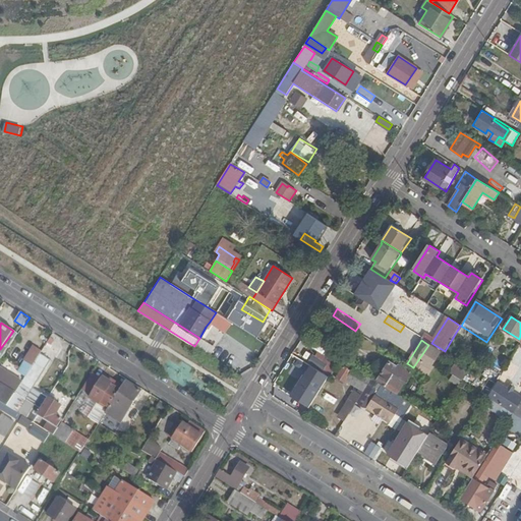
[(440,352),(428,345),(413,367),(427,378),(432,369),(430,367),(440,352)]
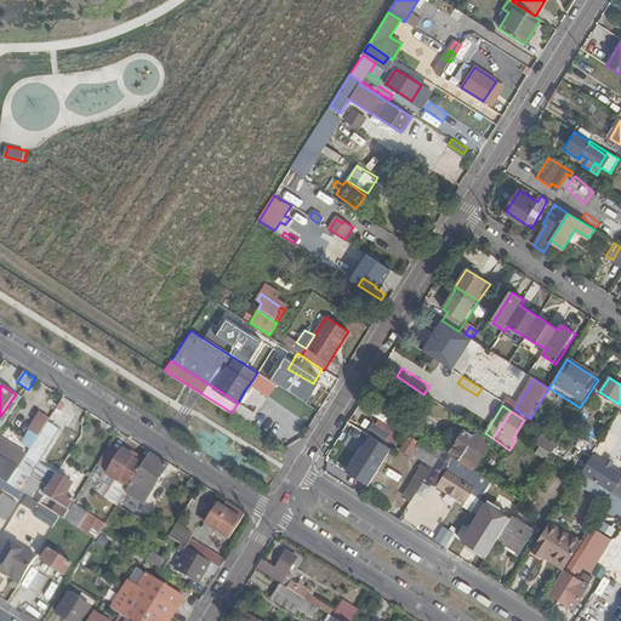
[(387,414),(372,437),(391,449),(405,426),(387,414)]
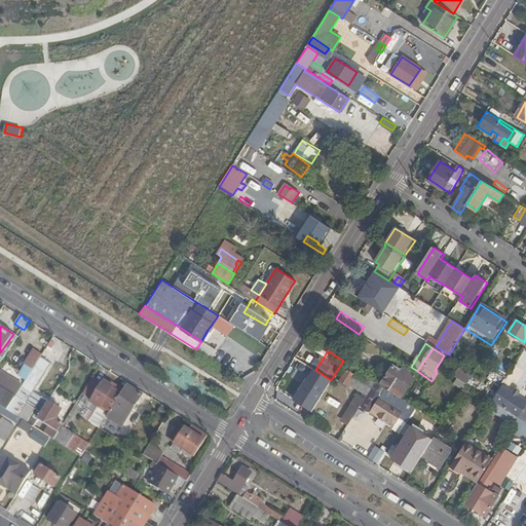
[(24,384),(39,361),(32,357),(16,380),(24,384)]
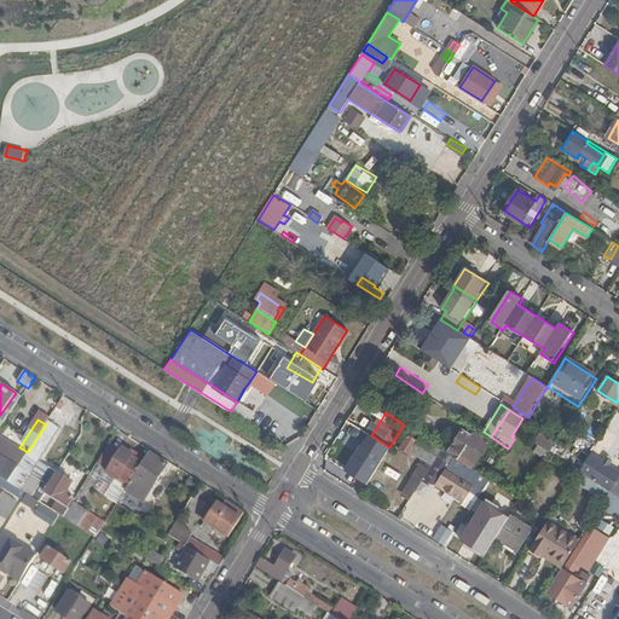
[(48,421),(46,424),(28,452),(27,455),(21,464),(9,482),(27,495),(39,502),(41,503),(46,495),(57,502),(52,509),(62,515),(63,516),(73,503),(75,498),(68,495),(75,484),(40,462),(61,429),(48,421)]
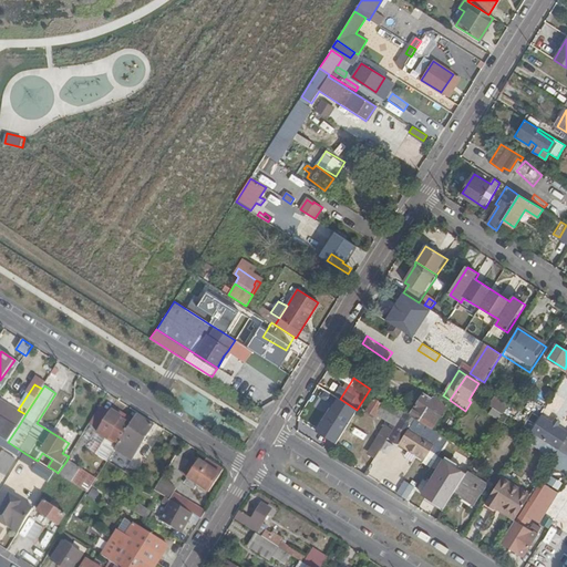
[(383,404),(387,400),(377,393),(373,398),(383,404)]
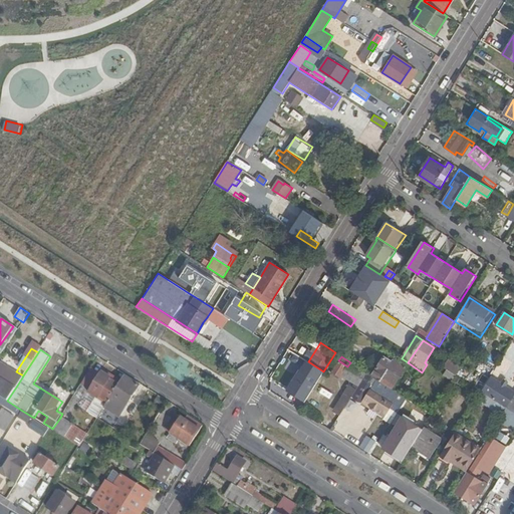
[(384,356),(376,369),(383,373),(381,376),(395,384),(406,366),(394,358),(392,360),(384,356)]
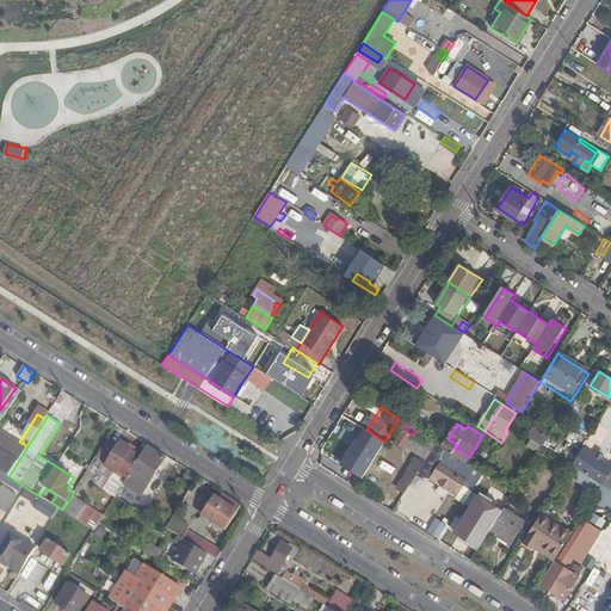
[(359,475),(362,476),(384,442),(366,430),(365,429),(358,439),(357,439),(341,463),(359,475)]
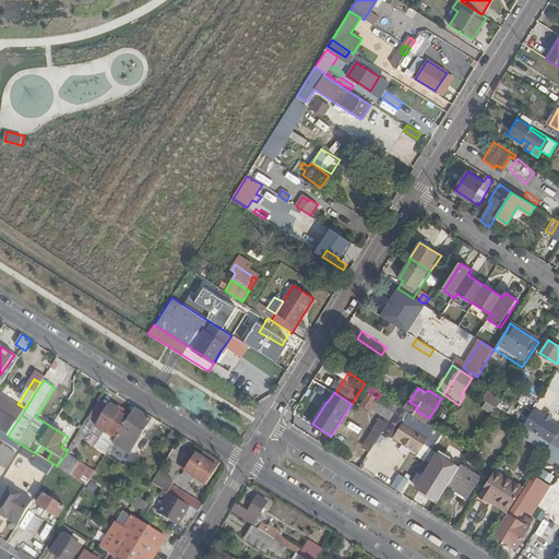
[(363,402),(391,419),(400,405),(381,394),(378,399),(368,392),(363,402)]
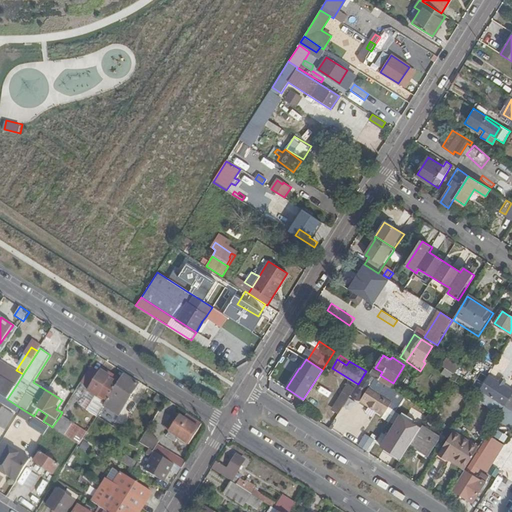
[(446,359),(441,366),(454,374),(458,367),(446,359)]
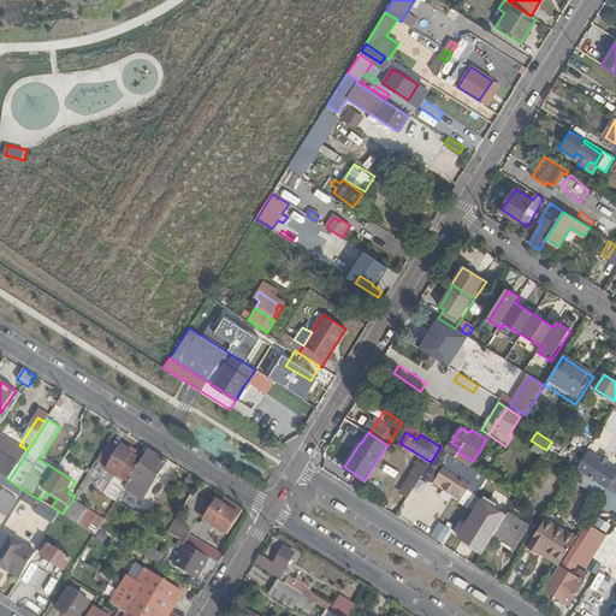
[(0,474),(9,480),(21,462),(27,452),(0,434),(0,474)]
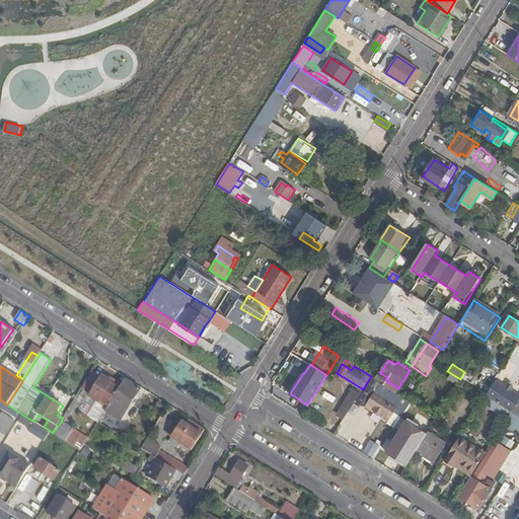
[(83,389),(92,394),(101,379),(93,374),(83,389)]
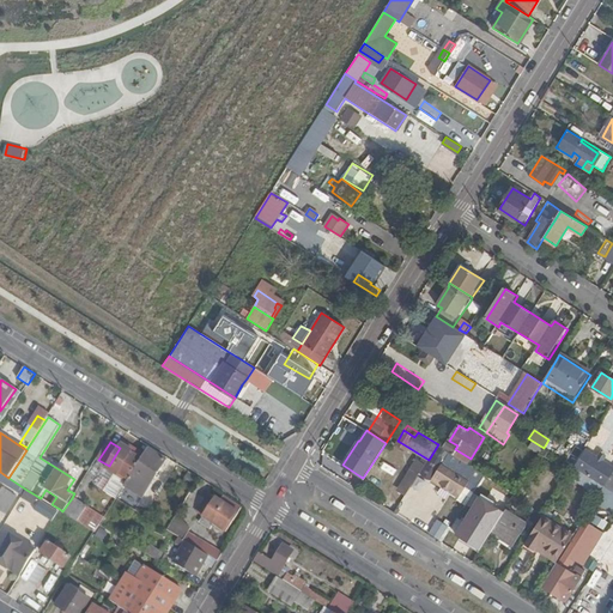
[(122,445),(120,448),(109,466),(105,471),(127,483),(143,457),(122,445)]
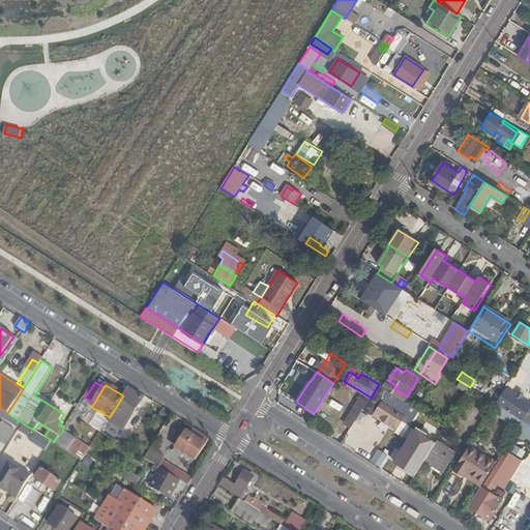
[(110,417),(107,421),(123,431),(144,399),(127,388),(123,395),(110,417)]
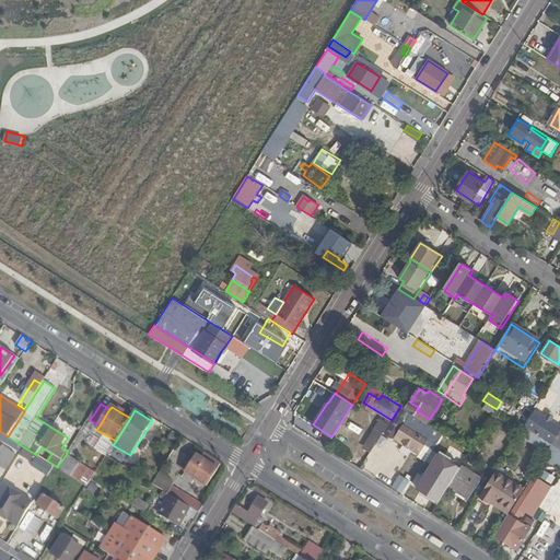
[(559,429),(559,427),(534,410),(524,427),(551,444),(558,433),(559,429)]
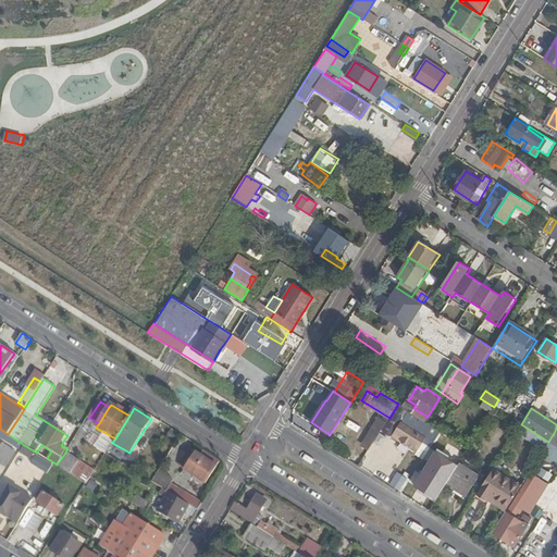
[(433,426),(409,411),(393,436),(401,442),(403,441),(410,445),(412,443),(413,442),(420,446),(424,441),(433,426)]
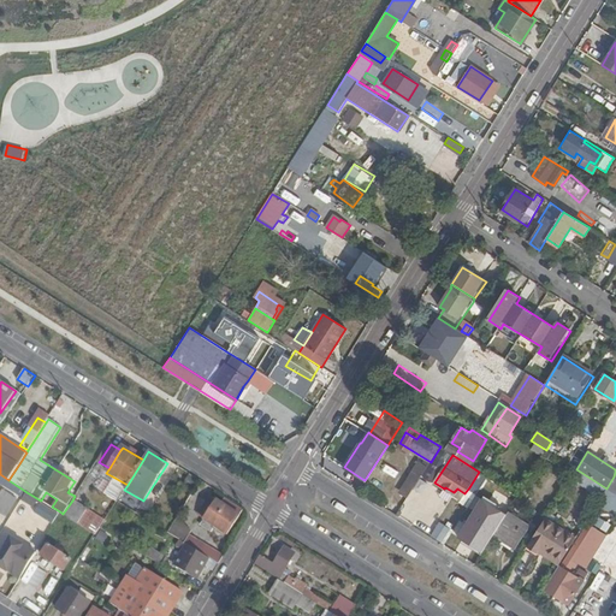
[(77,478),(82,471),(67,460),(61,467),(77,478)]
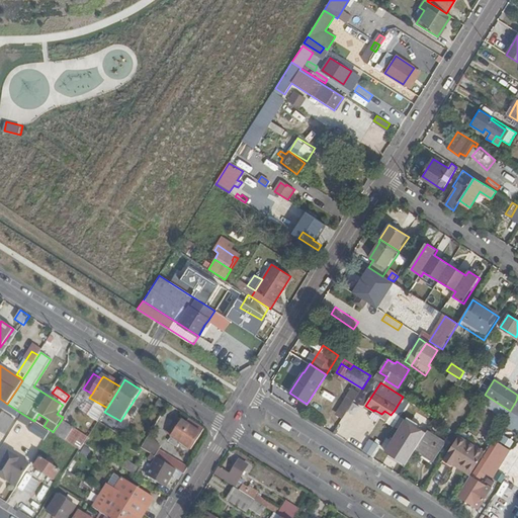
[(337,414),(344,418),(360,393),(352,387),(346,396),(348,397),(337,414)]
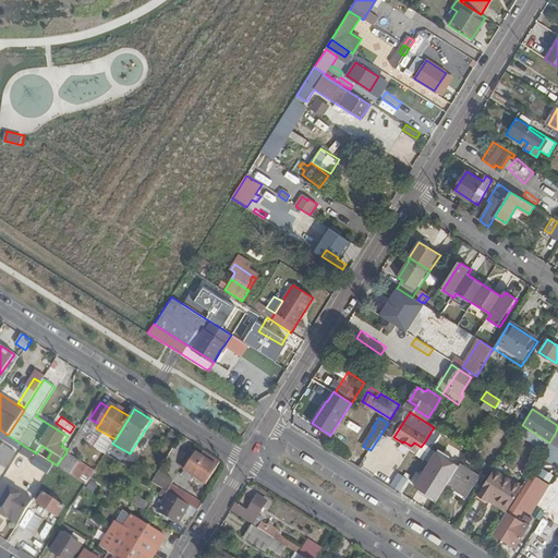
[(545,449),(549,443),(522,425),(518,433),(545,450),(545,449)]
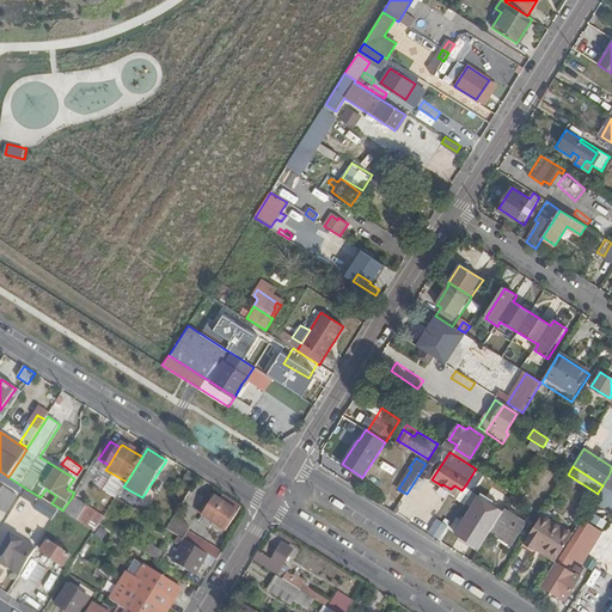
[(127,482),(105,470),(102,477),(122,489),(123,487),(127,482)]
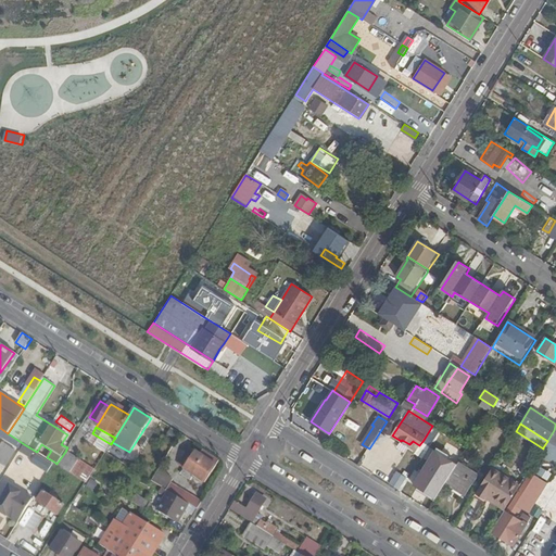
[(8,433),(0,428),(0,437),(21,450),(24,444),(8,433)]
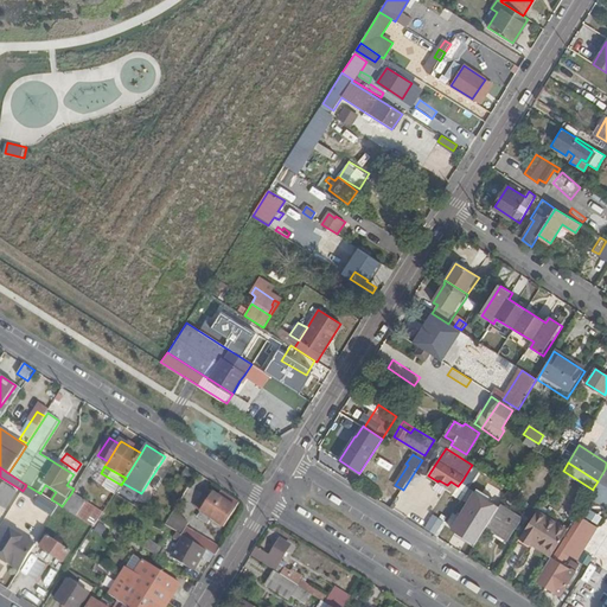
[(479,470),(472,481),(496,497),(503,485),(479,470)]
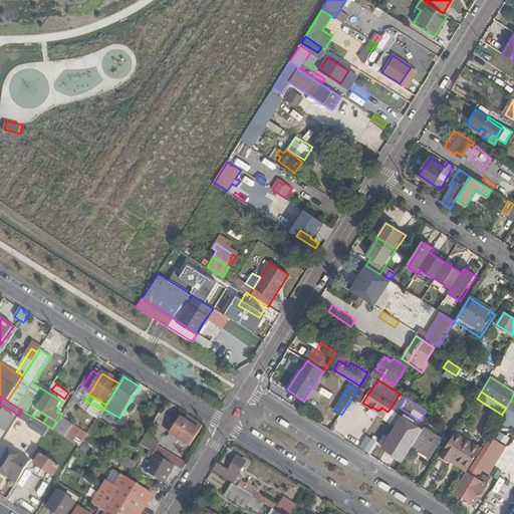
[(392,407),(388,412),(394,416),(398,411),(392,407)]
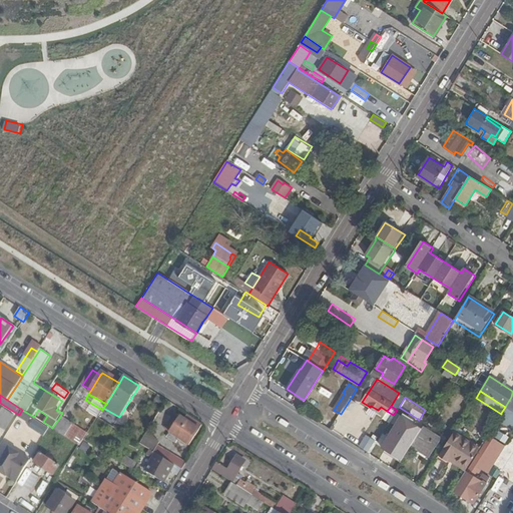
[(512,412),(505,407),(501,413),(512,420),(512,412)]
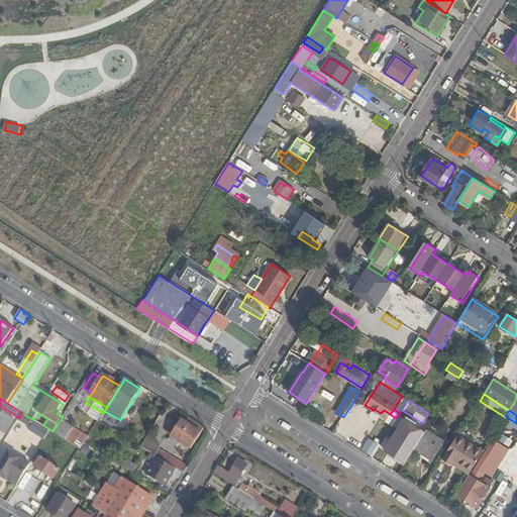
[(15,420),(1,411),(0,413),(0,430),(6,434),(15,420)]
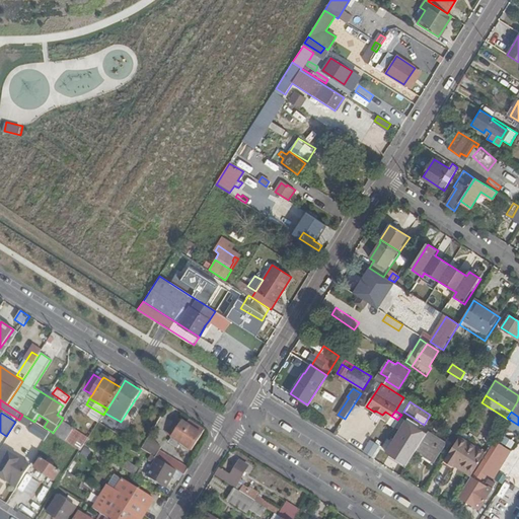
[(192,451),(206,428),(181,413),(173,425),(175,426),(172,431),(174,433),(173,434),(175,435),(172,440),(192,451)]
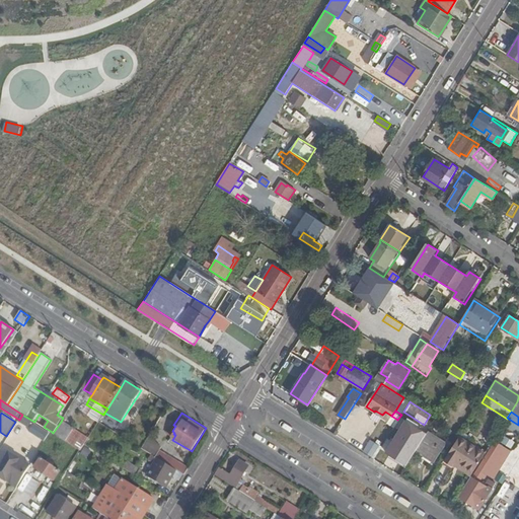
[(32,421),(22,415),(19,420),(18,422),(28,428),(32,421)]
